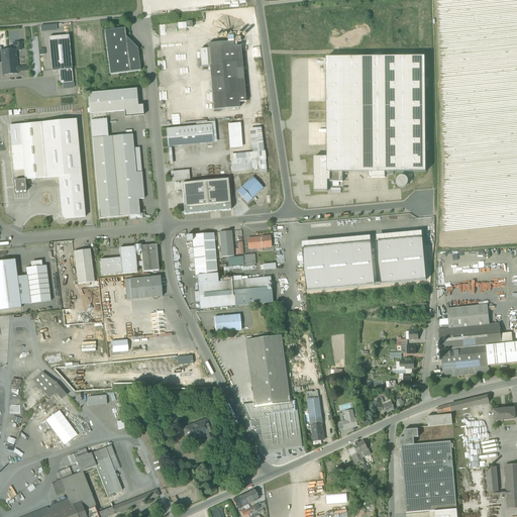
[(104,31),(110,75),(140,71),(137,48),(127,50),(126,36),(124,28),(104,31)]
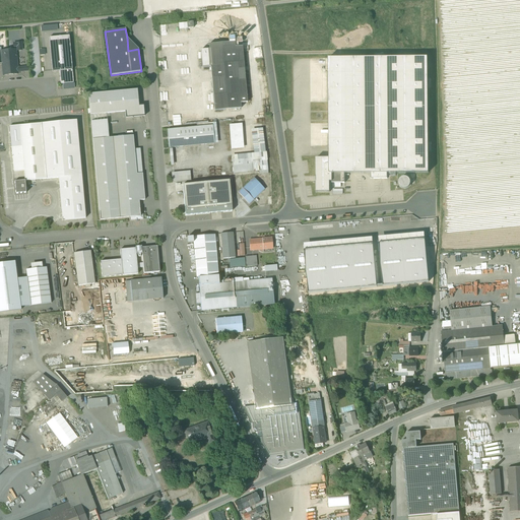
[(138,49),(127,37),(128,51),(138,49)]
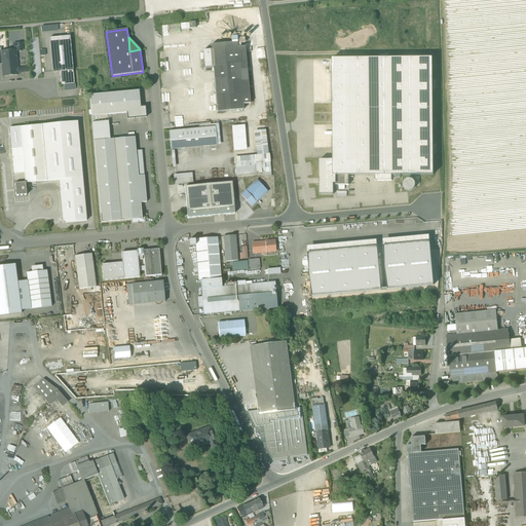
[(52,73),(60,72),(73,71),(70,40),(50,42),(52,73)]
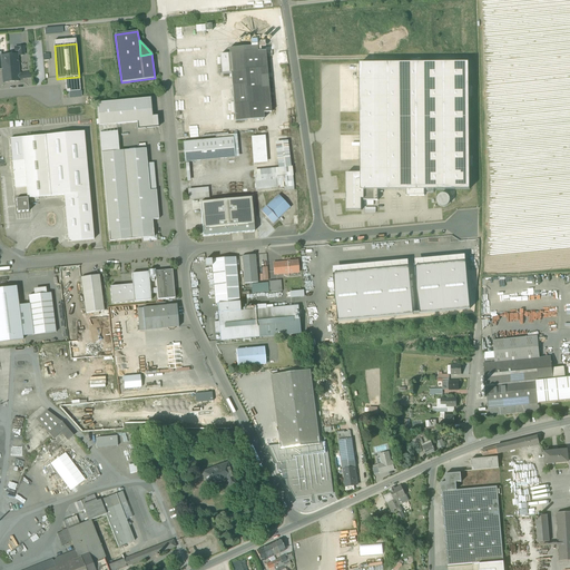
[(228,49),(229,55),(231,74),(235,121),(264,119),(263,114),(271,112),(265,51),(257,52),(257,47),(228,49)]
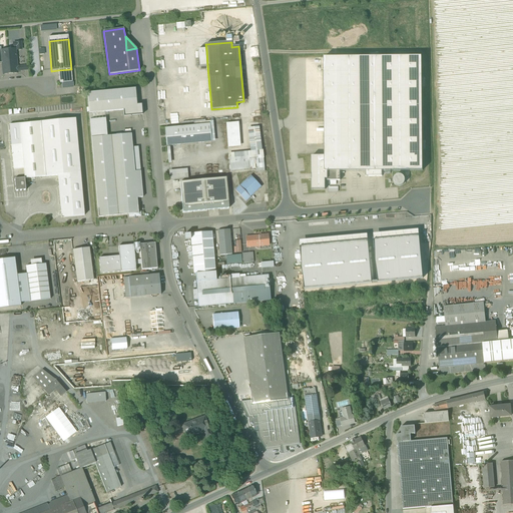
[(0,62),(2,62),(3,74),(8,73),(9,71),(11,71),(12,73),(18,72),(18,71),(17,67),(16,49),(1,50),(1,52),(0,51),(0,62)]
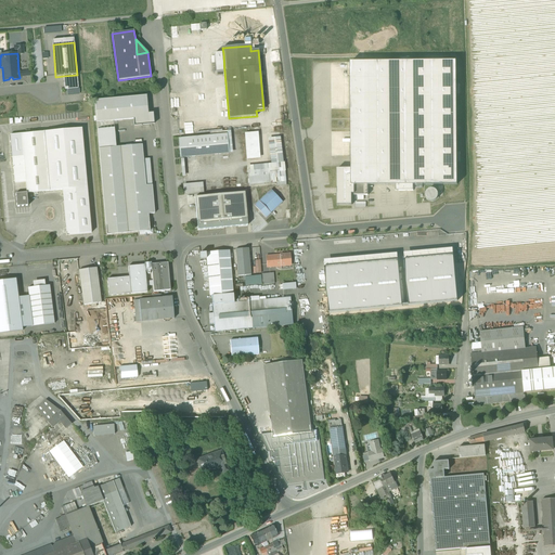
[(224,72),(223,53),(220,53),(214,54),(216,73),(224,72)]
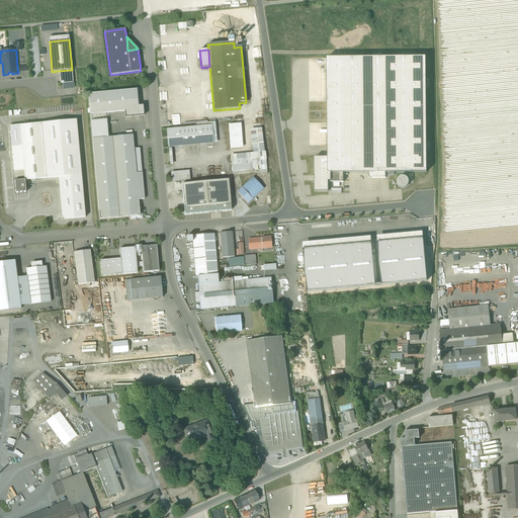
[(369,173),(385,172),(427,172),(426,57),(327,58),(328,158),(328,173),(331,173),(343,173),(369,173)]
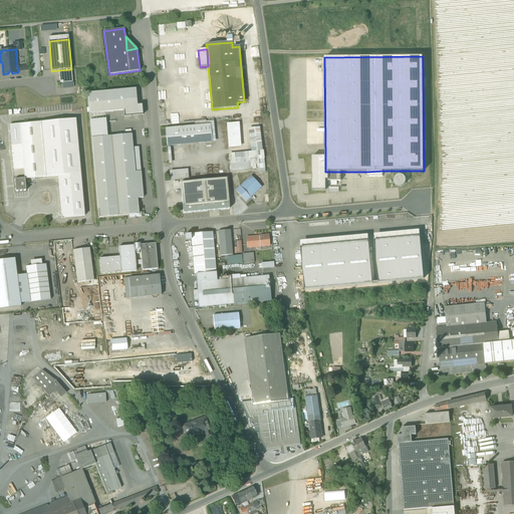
[(72,82),(71,69),(58,70),(59,83),(72,82)]
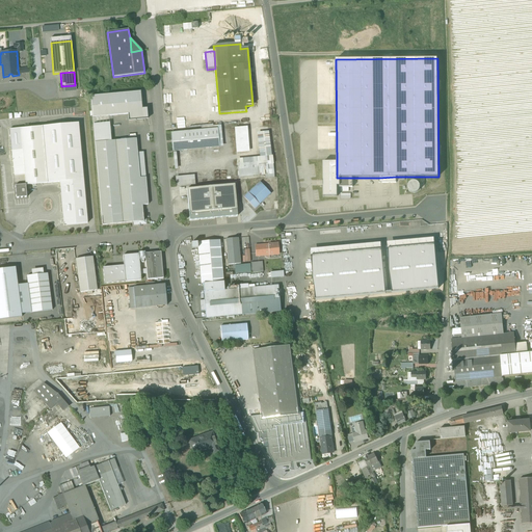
[(128,114),(129,121),(148,118),(147,108),(142,108),(140,91),(90,97),(92,117),(109,116),(128,114)]
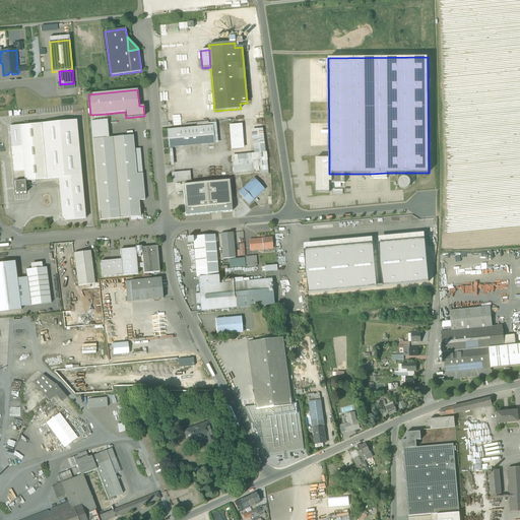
[(92,139),(109,138),(107,114),(90,115),(92,139)]
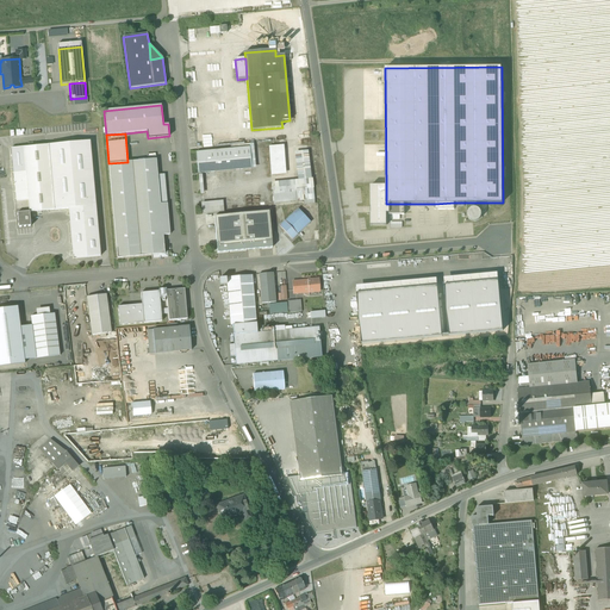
[(89,142),(48,145),(54,210),(68,209),(73,259),(100,256),(89,142)]
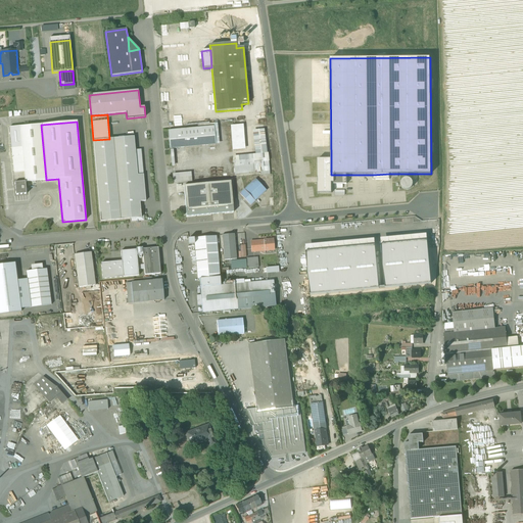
[(198,125),(198,128),(214,127),(216,145),(220,144),(218,123),(198,125)]
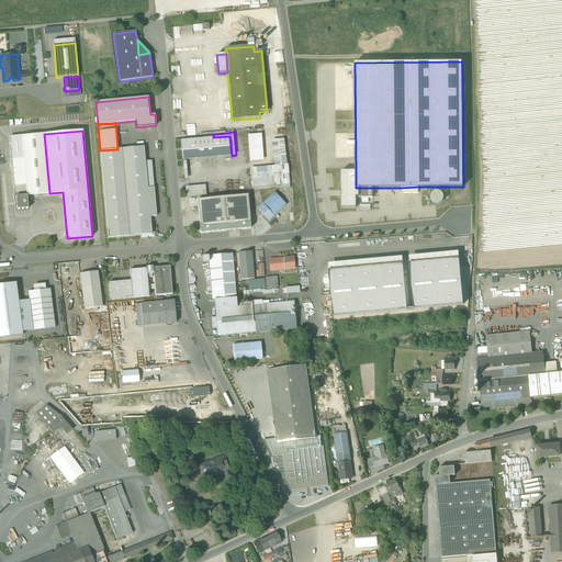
[(26,184),(26,192),(26,195),(27,195),(49,193),(44,134),(21,136),(23,158),(24,163),(24,169),(26,184)]
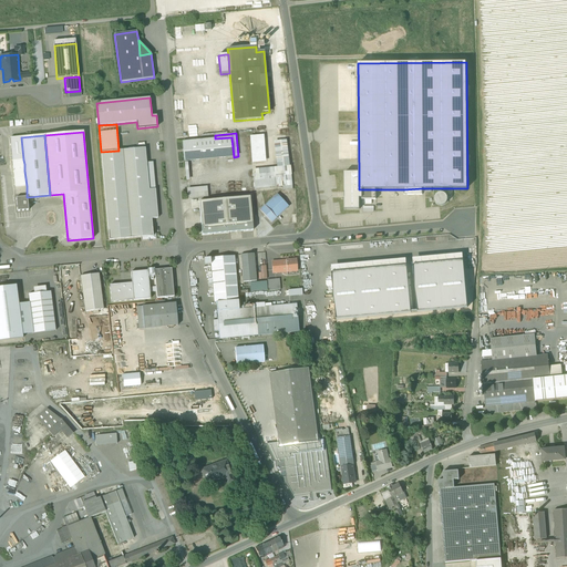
[(250,136),(253,163),(266,162),(264,135),(250,136)]
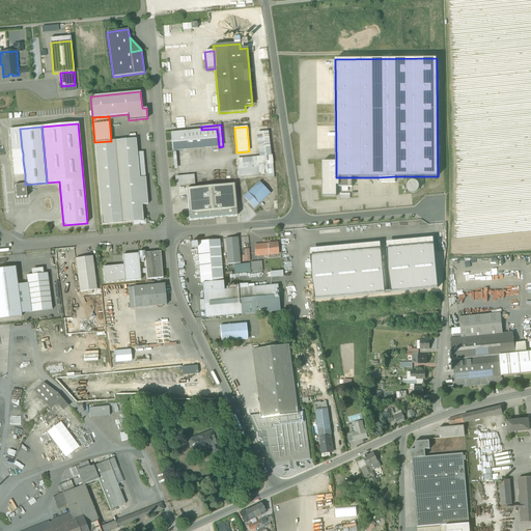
[(11,150),(22,149),(20,129),(9,130),(11,150)]
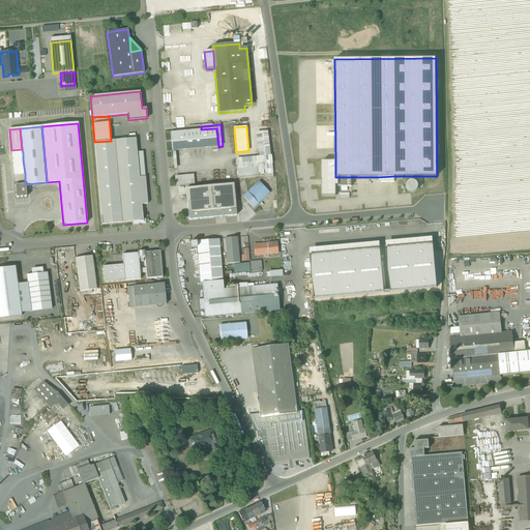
[(170,133),(172,151),(218,147),(216,128),(201,129),(170,133)]
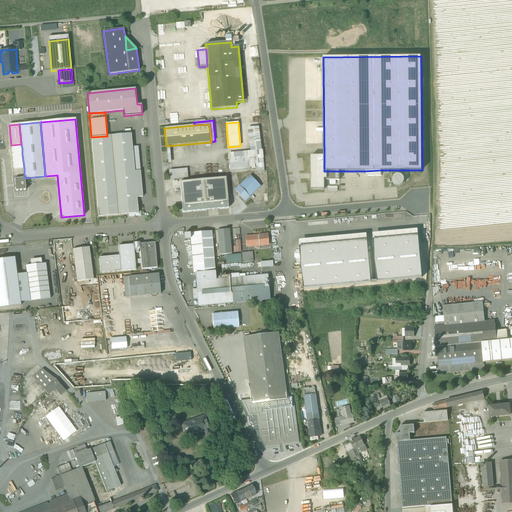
[(247,128),(250,151),(261,150),(258,126),(247,128)]
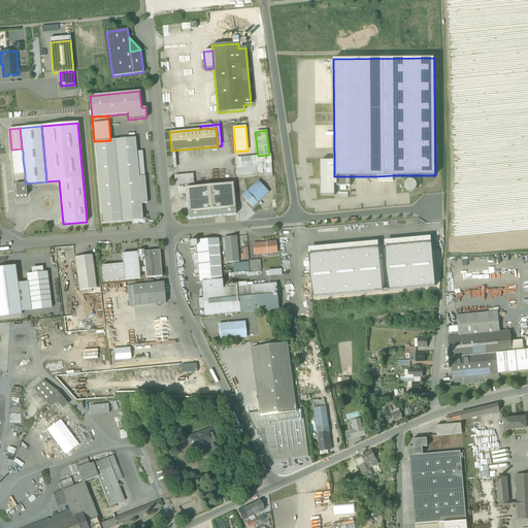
[(94,141),(101,216),(141,211),(141,203),(147,203),(144,176),(138,176),(136,152),(135,138),(110,140),(94,141)]
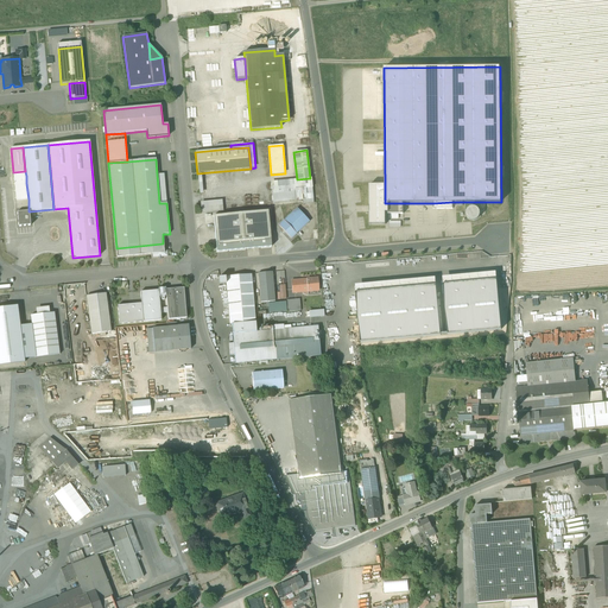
[(164,173),(157,175),(159,203),(166,203),(164,173)]
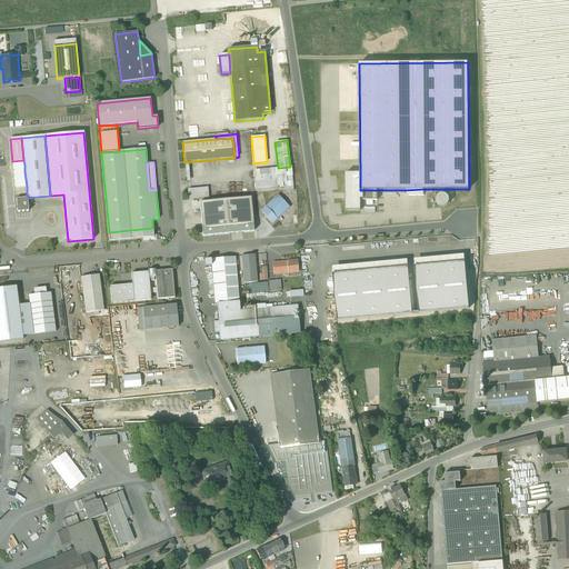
[(256,190),(278,188),(276,170),(290,169),(290,176),(292,176),(291,167),(290,167),(278,168),(253,170),(256,190)]
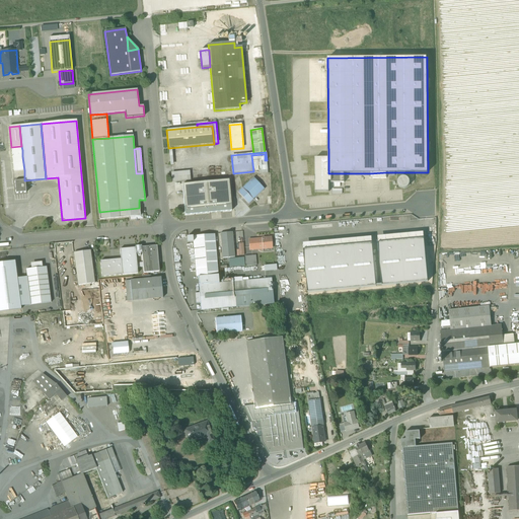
[(267,165),(267,160),(265,160),(265,154),(251,155),(253,171),(258,170),(265,170),(264,165),(267,165)]
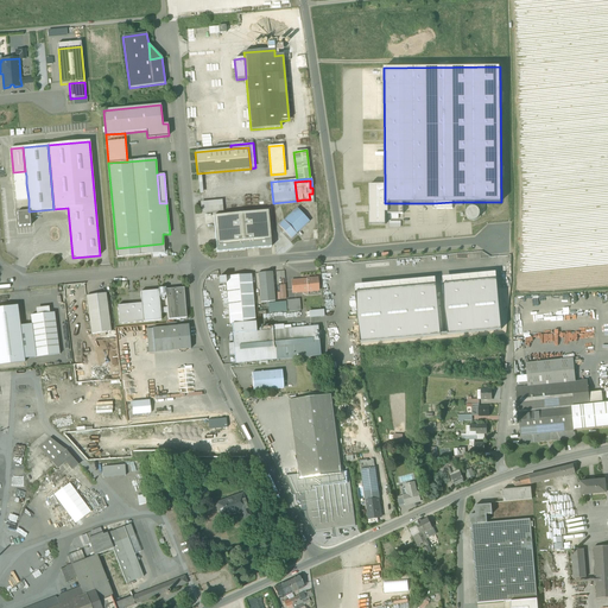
[(14,184),(16,201),(29,200),(26,183),(14,184)]
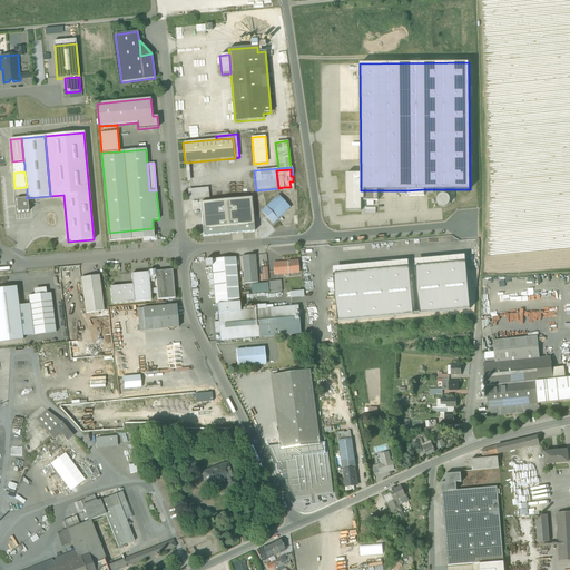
[(361,190),(361,174),(346,174),(346,210),(362,210),(361,199),(363,199),(364,199),(364,190),(361,190)]
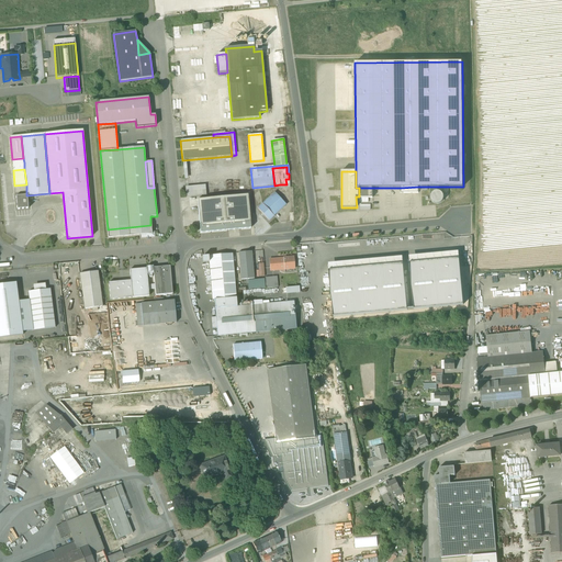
[(287,184),(280,184),(280,189),(290,188),(289,179),(285,179),(287,184)]
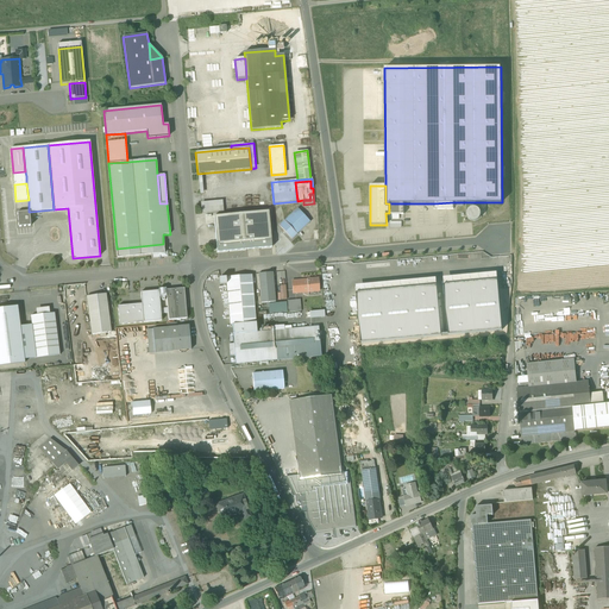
[(201,202),(202,213),(224,212),(223,200),(201,202)]
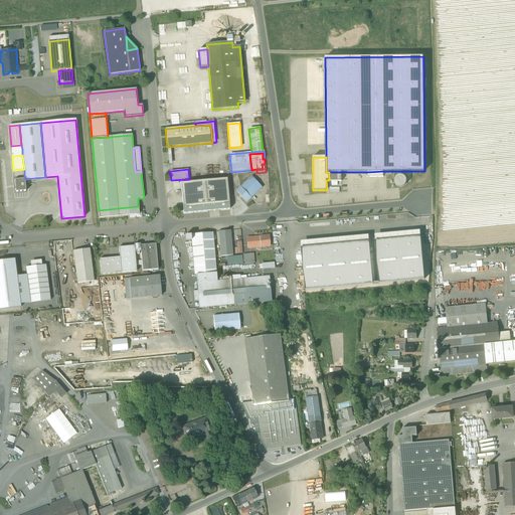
[(341,172),(329,172),(329,180),(328,180),(328,181),(341,181),(341,172)]
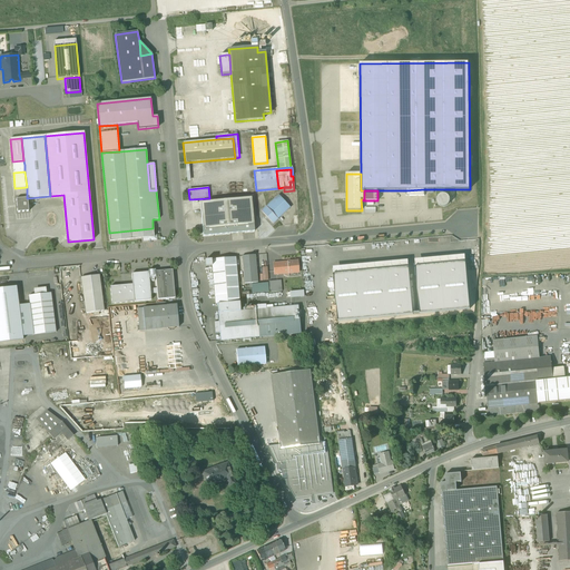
[(438,199),(438,202),(438,204),(440,206),(442,207),(444,207),(448,206),(449,204),(450,202),(450,199),(449,197),(448,195),(445,194),(442,194),(440,195),(439,196),(438,199)]
